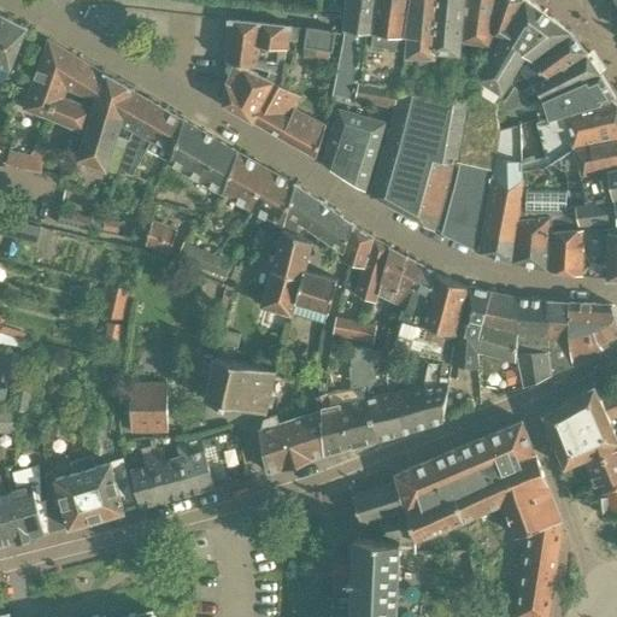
[(376,33),(378,0),(346,0),(345,29),(342,28),(342,33),(341,48),(331,94),(354,99),(351,112),(368,117),(370,103),(393,107),(399,89),(400,83),(359,80),(371,31),(376,33)]
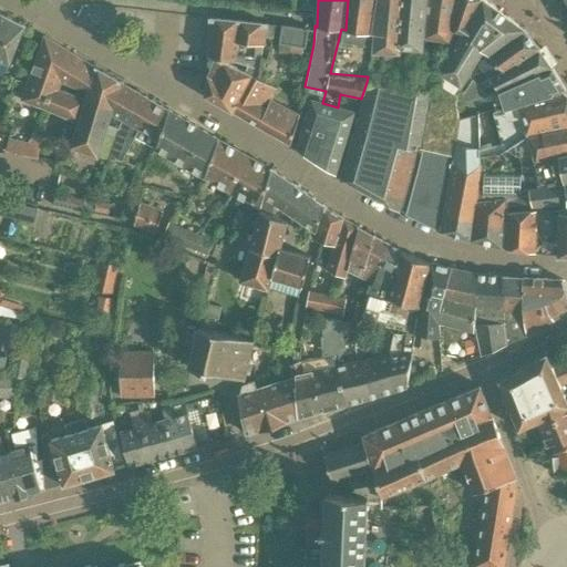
[(348,0),(346,30),(341,29),(330,73),(368,76),(373,51),(378,0),(348,0)]
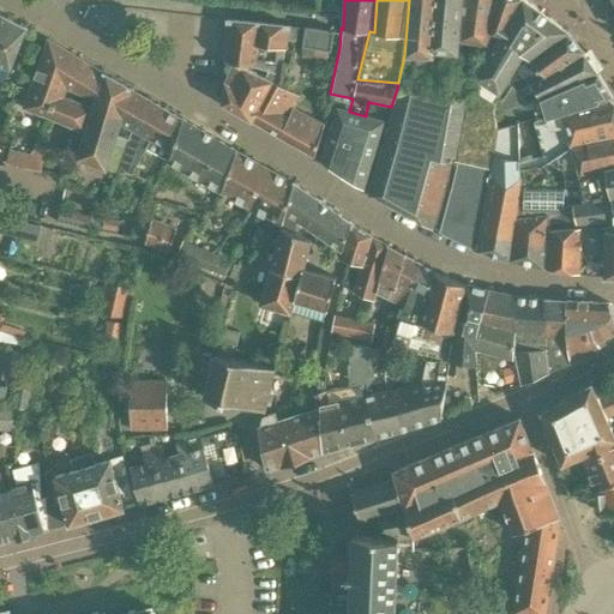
[(433,53),(438,0),(409,0),(404,55),(433,60),(433,53)]
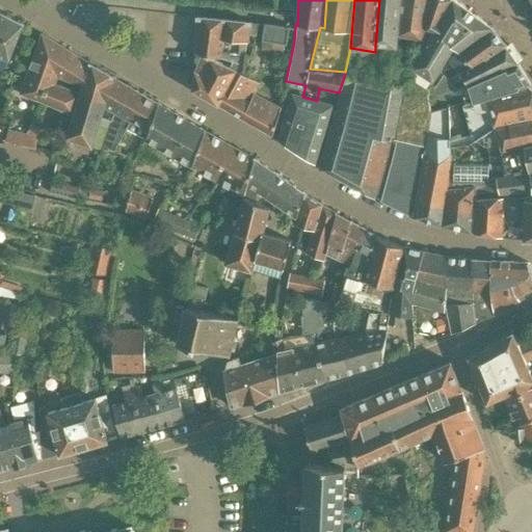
[(401,36),(405,0),(379,0),(375,46),(399,49),(401,36)]
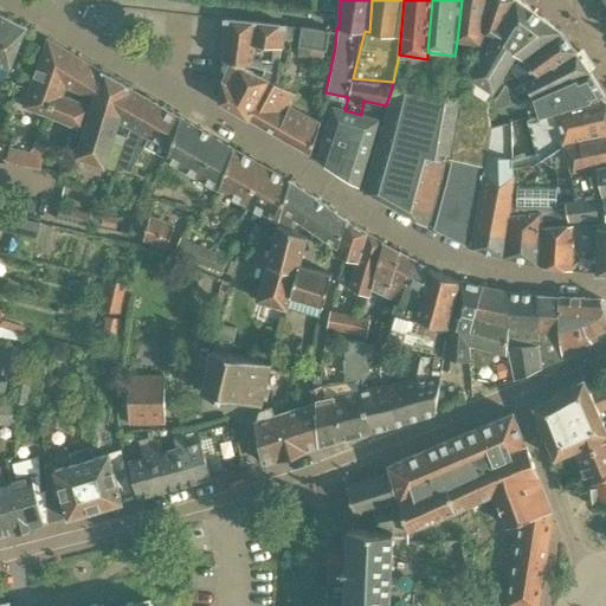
[(490,0),(462,0),(457,42),(482,46),(484,31),(490,0)]
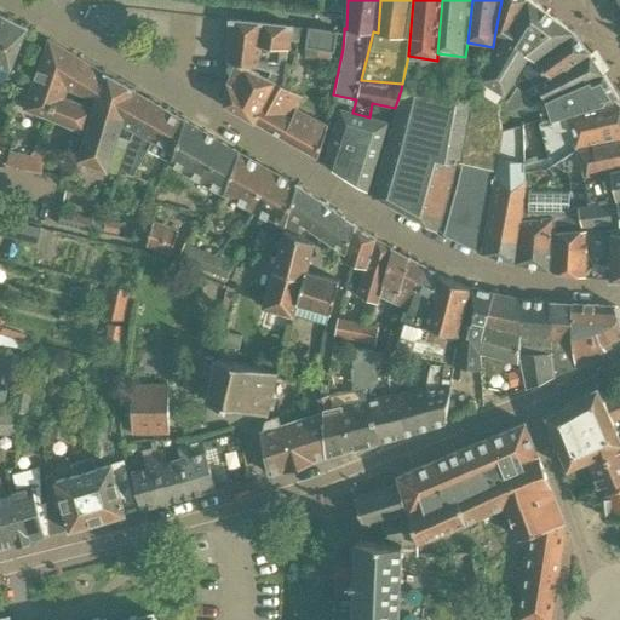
[(526,0),(504,35),(480,79),(501,93),(504,95),(505,93),(510,96),(517,86),(516,86),(524,72),(523,72),(534,61),(539,65),(574,34),(527,0),(526,0)]
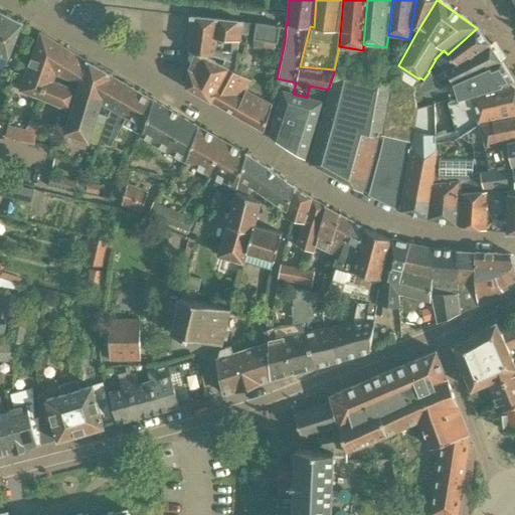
[(418,29),(437,0),(416,0),(411,26),(418,29)]
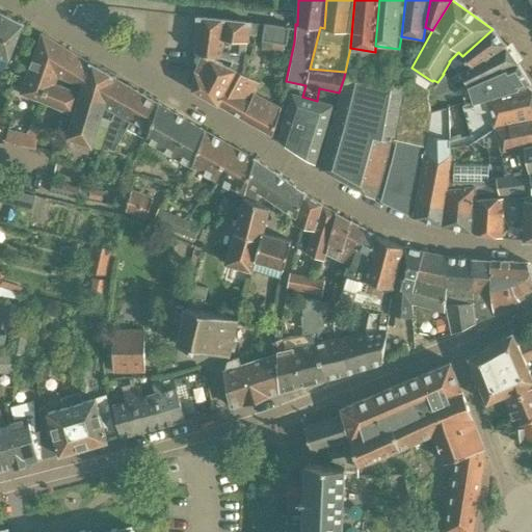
[(0,11),(0,65),(7,69),(22,23),(0,11)]
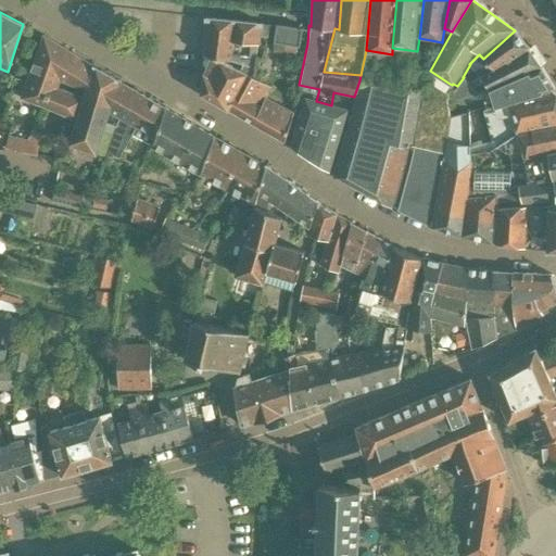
[(231,61),(235,21),(205,19),(205,21),(205,55),(231,61)]
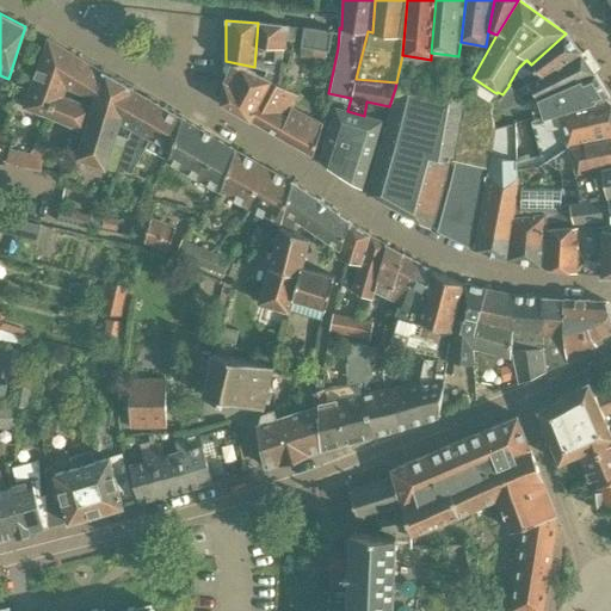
[(297,26),(258,23),(254,67),(281,76),(282,63),(285,41),(294,42),(297,26)]
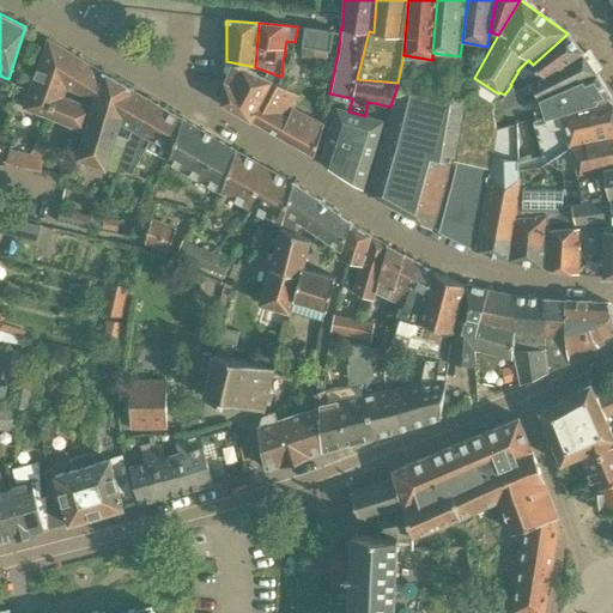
[(331,52),(333,31),(315,28),(304,26),(302,47),(304,48),(328,52),(331,52)]
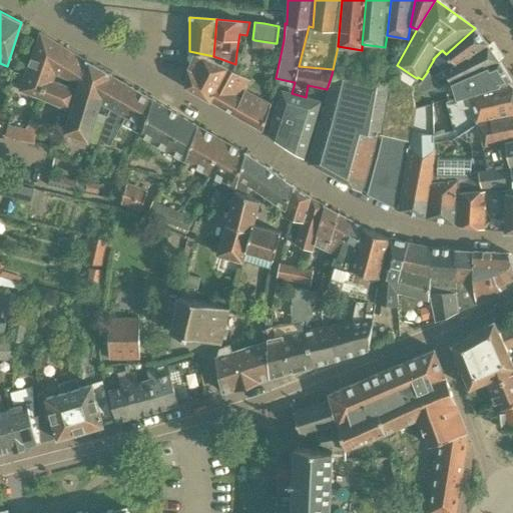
[(313,140),(307,159),(308,160),(362,191),(362,188),(367,191),(382,134),(409,139),(415,107),(413,93),(415,77),(397,65),(417,29),(410,26),(408,39),(387,35),(385,47),(362,44),(362,50),(338,46),(333,69),(332,74),(327,89),(314,136),(313,140)]
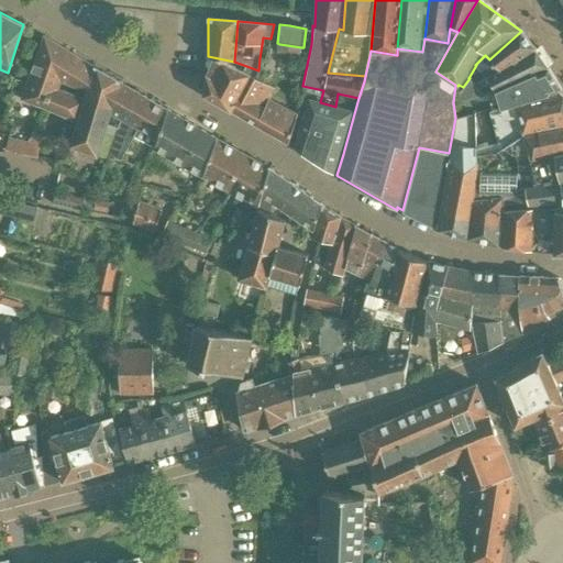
[(485,55),(475,65),(476,65),(487,78),(509,67),(533,50),(521,31),(489,59),(485,55)]
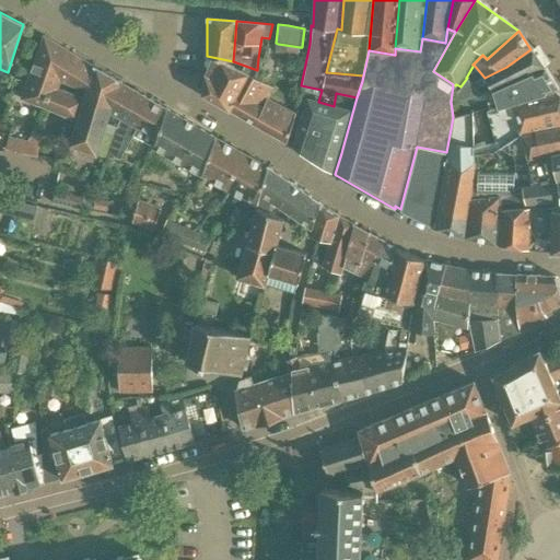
[(44,107),(67,50),(45,37),(28,82),(22,98),(44,107)]
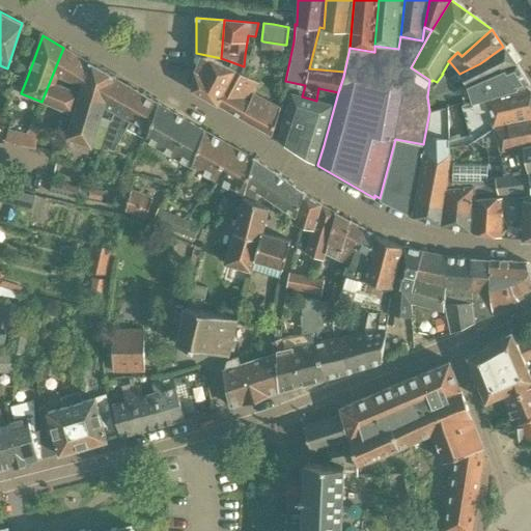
[(282,52),(284,45),(263,42),(262,49),(282,52)]
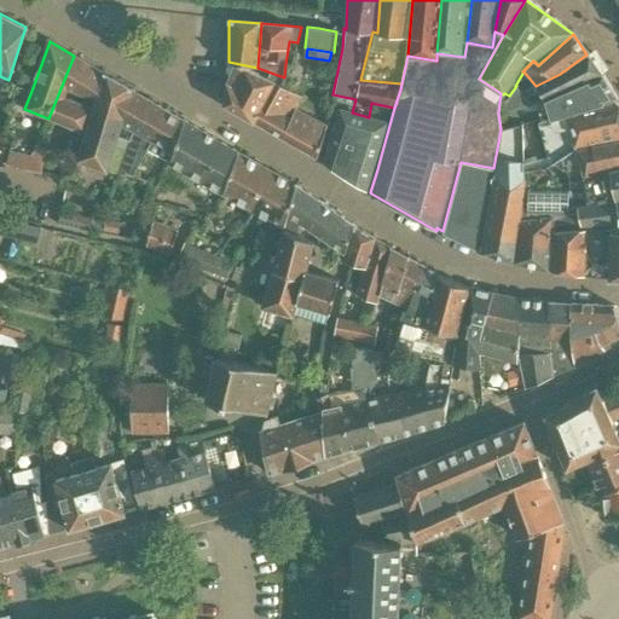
[(536,86),(524,94),(527,98),(539,88),(544,99),(601,74),(586,53),(586,55),(560,74),(536,86)]
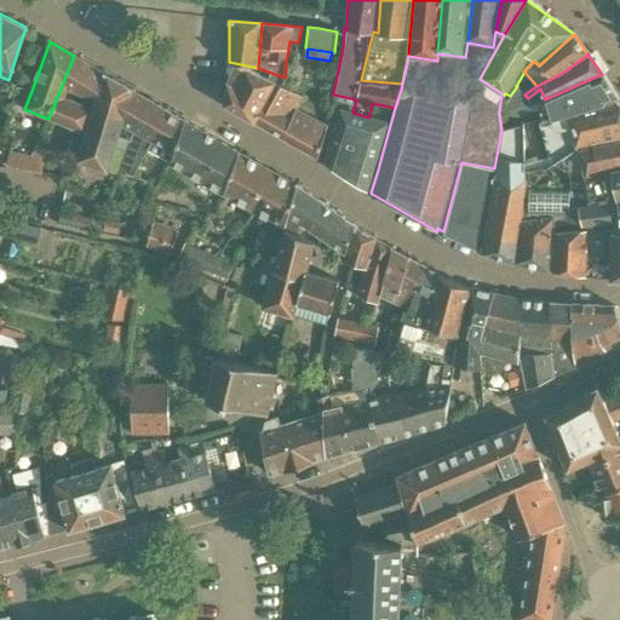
[(74,56),(49,119),(87,133),(104,75),(74,56)]
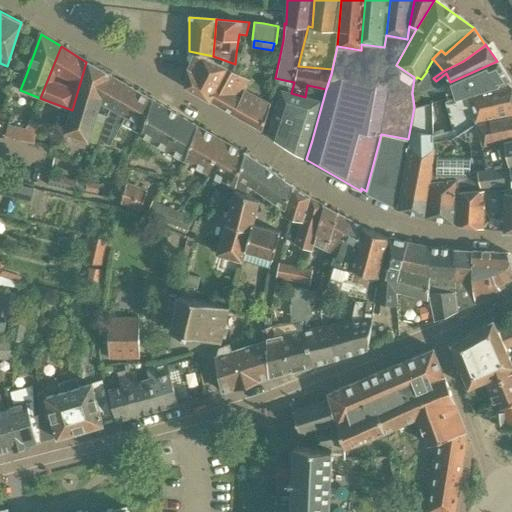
[(207,99),(227,67),(194,53),(189,68),(185,86),(207,99)]
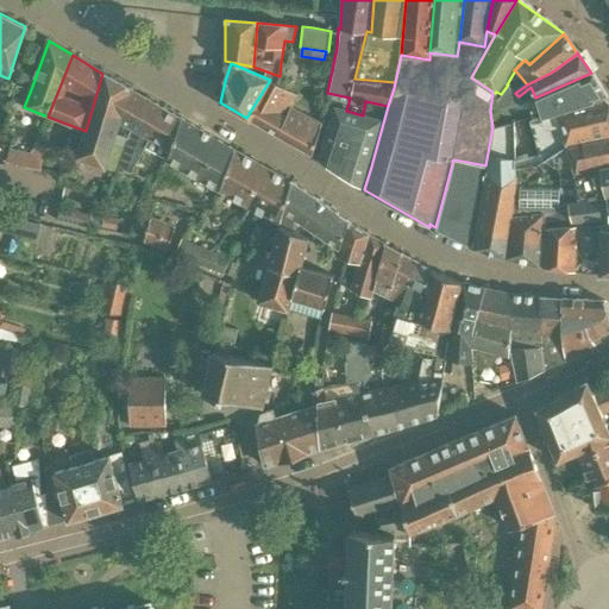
[(518,83),(522,80),(515,70),(507,85),(508,85),(514,92),(520,87),(518,83)]
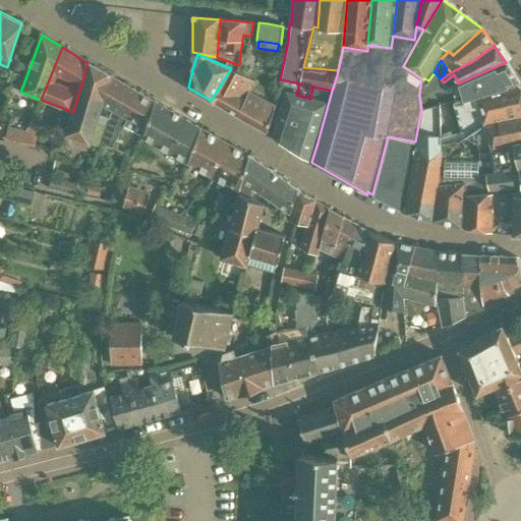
[(506,62),(458,83),(462,96),(463,99),(518,84),(518,83),(506,62)]
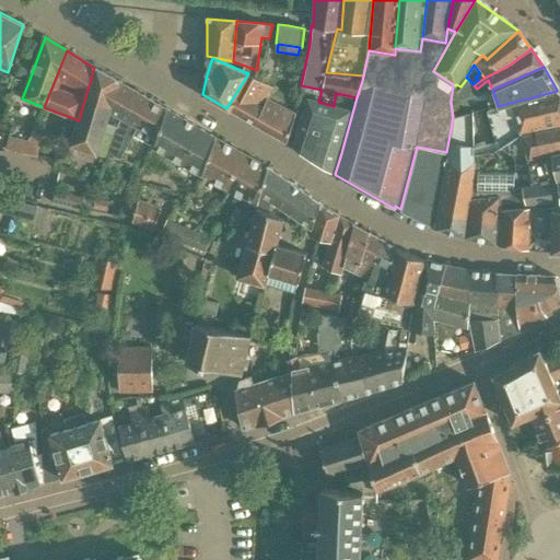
[(94,68),(79,120),(71,143),(97,154),(106,156),(111,147),(132,89),(121,82),(94,68)]
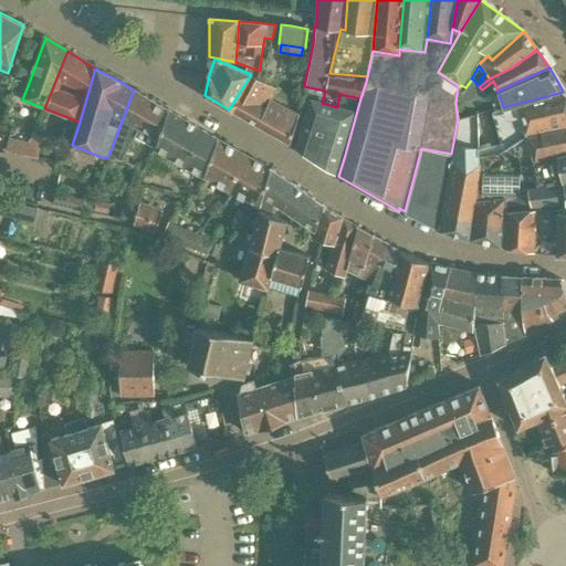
[(251,75),(251,74),(229,109),(290,144),(299,115),(271,101),(276,90),(251,75)]
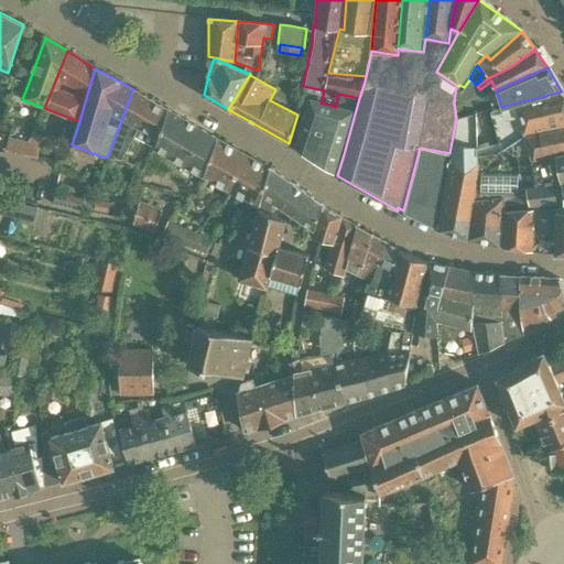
[(133,89),(111,148),(107,158),(114,160),(115,158),(121,161),(136,136),(153,145),(167,109),(133,89)]
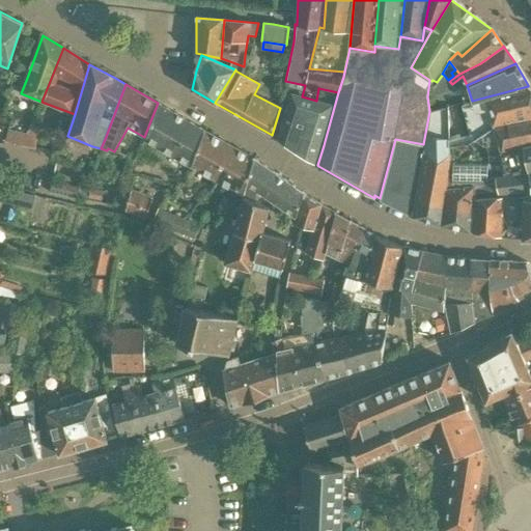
[(528,86),(472,101),(472,102),(465,104),(473,135),(474,141),(494,129),(530,119),(530,90),(528,85),(528,86)]
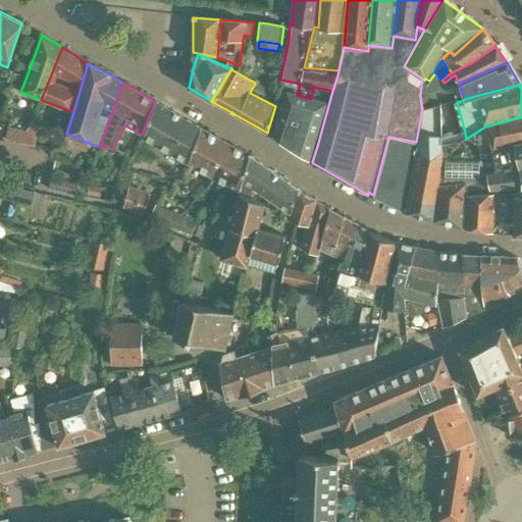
[(297,95),(286,92),(272,137),(308,159),(312,162),(318,143),(315,142),(326,103),(311,99),(297,95)]
